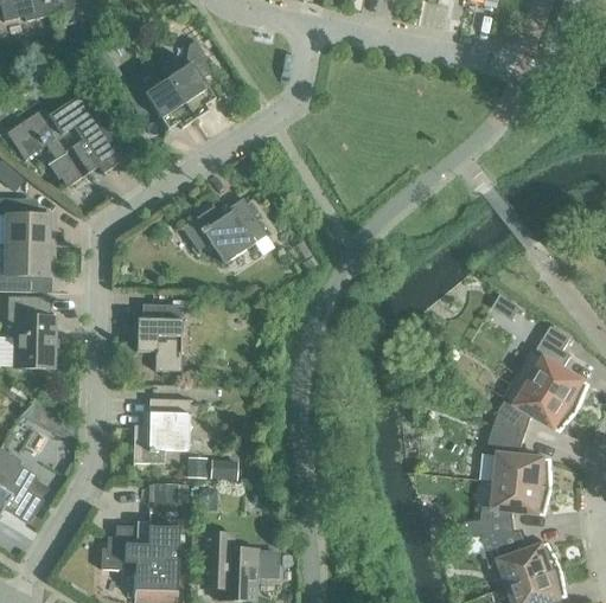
[(50,14),(45,0),(0,0),(0,6),(4,21),(24,15),(25,20),(50,14)]
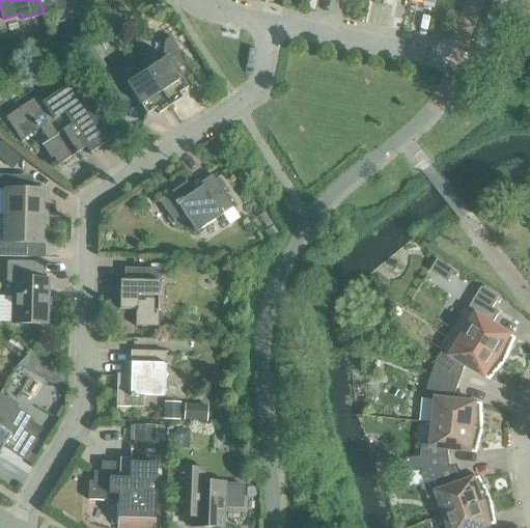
[(39,0),(44,12),(64,7),(63,3),(77,0),(39,0)]
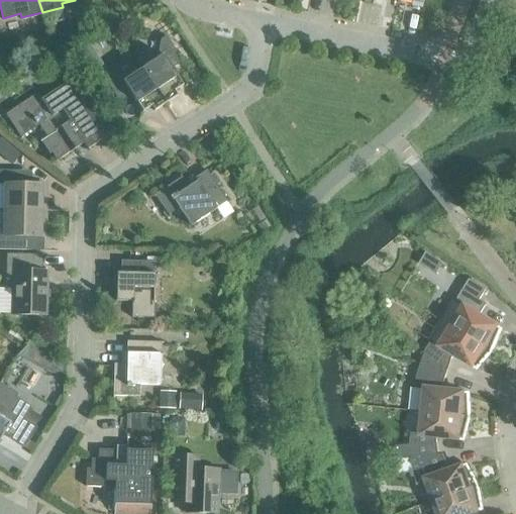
[(161,54),(142,66),(166,101),(178,93),(175,89),(184,83),(173,66),(183,60),(166,34),(161,37),(158,48),(161,54)]
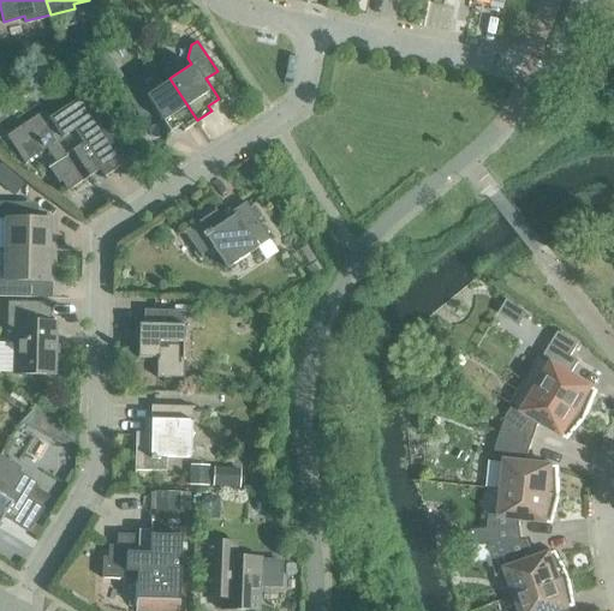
[(197,120),(170,78),(147,94),(142,88),(129,85),(123,90),(143,120),(156,111),(170,131),(180,124),(184,130),(197,120)]
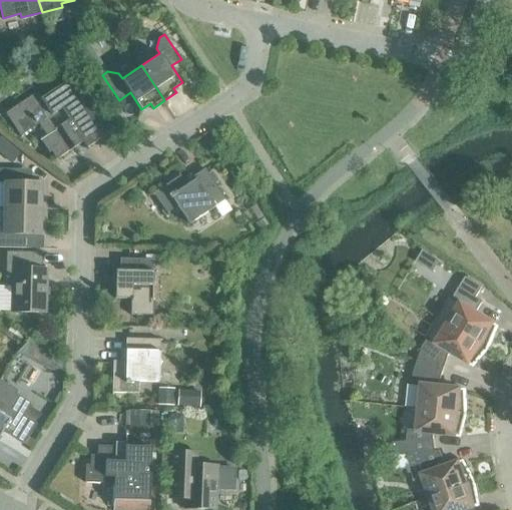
[(5,111),(21,135),(40,122),(46,133),(40,137),(49,151),(51,149),(56,157),(82,140),(86,146),(112,129),(75,74),(42,96),(38,90),(5,111)]
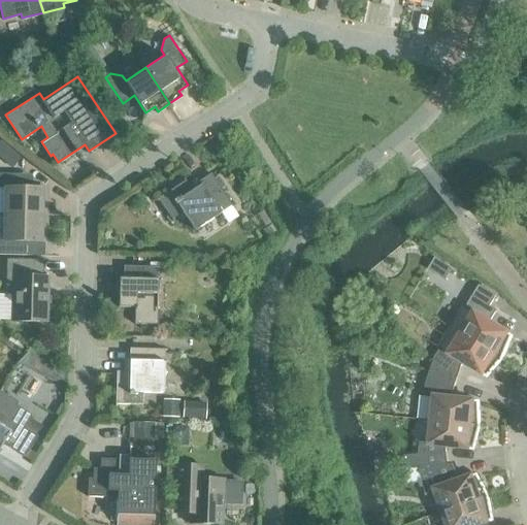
[(1,139),(0,139),(0,155),(12,166),(21,156),(1,139)]
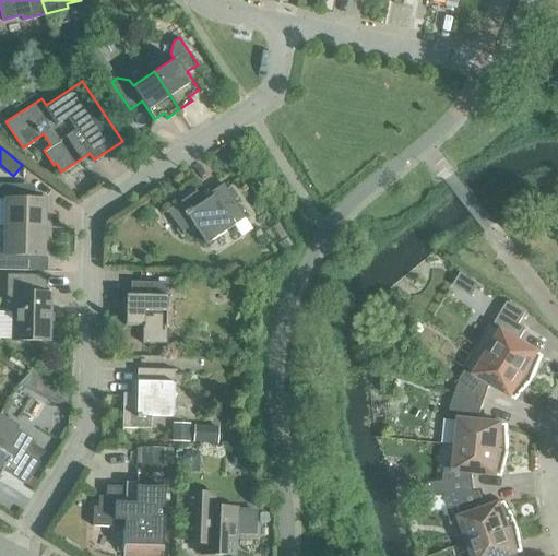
[(0,197),(7,197),(6,225),(49,226),(50,198),(26,198),(26,182),(0,181),(0,197)]
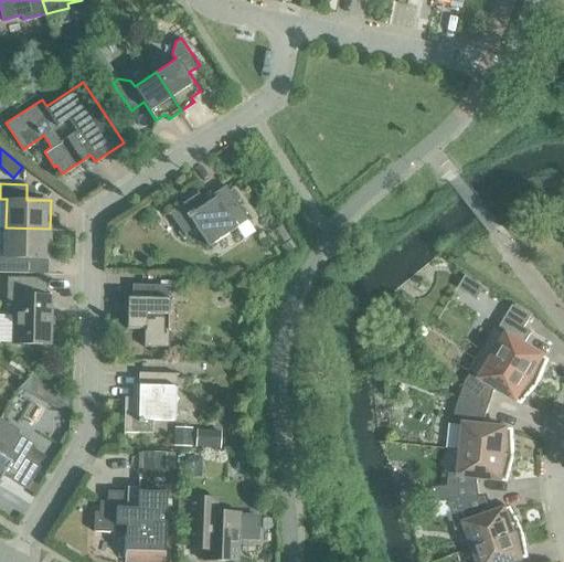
[(170,212),(184,233),(195,225),(208,245),(247,219),(248,220),(249,220),(225,183),(203,199),(198,190),(197,190),(198,192),(168,212),(168,213),(170,212)]
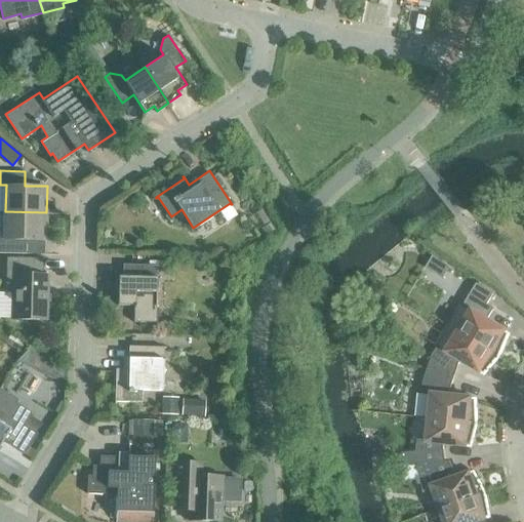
[(5,211),(0,210),(0,251),(23,252),(23,239),(45,239),(46,212),(5,211)]
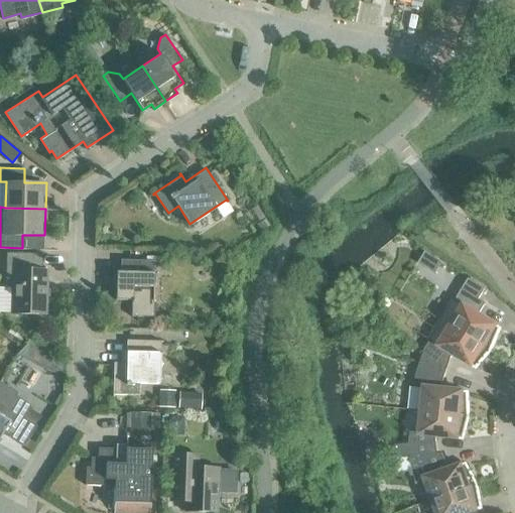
[(11,311),(46,312),(47,268),(18,268),(19,252),(7,251),(6,283),(8,286),(12,286),(11,311)]
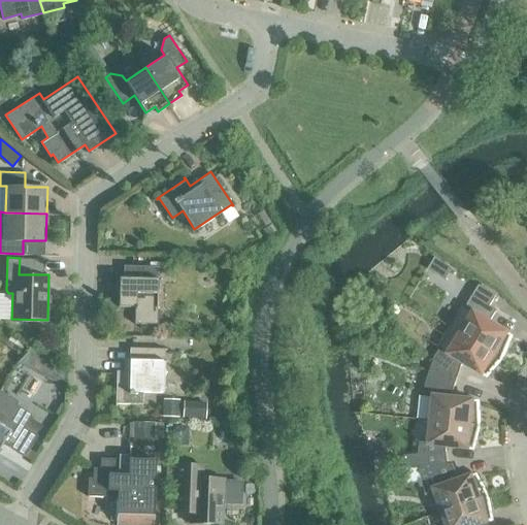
[(119,305),(135,305),(134,322),(157,323),(159,265),(124,264),(123,276),(120,276),(119,305)]
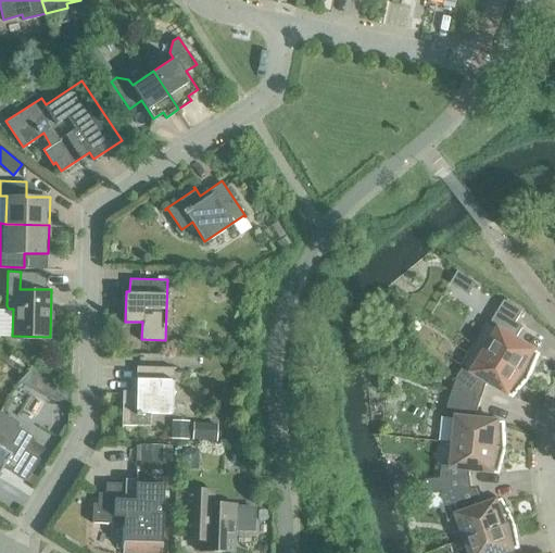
[(475,341),(530,375),(540,351),(516,337),(524,324),(516,319),(522,309),(505,298),(499,309),(491,322),(488,319),(475,341)]
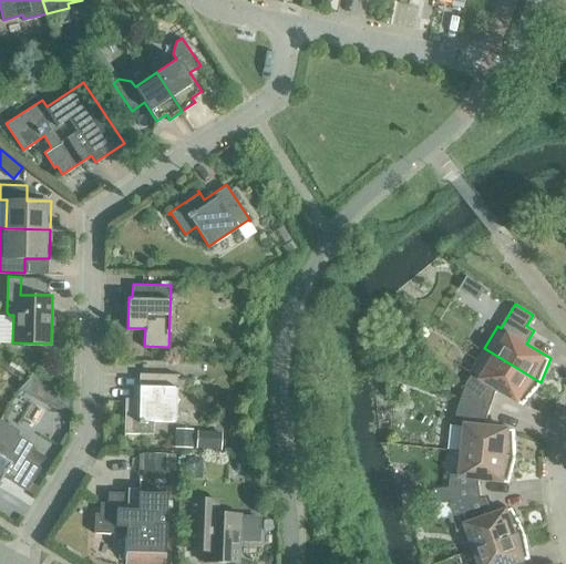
[(462,396),(491,406),(496,391),(498,387),(523,402),(541,382),(484,348),(471,370),(473,372),(467,382),(462,396)]
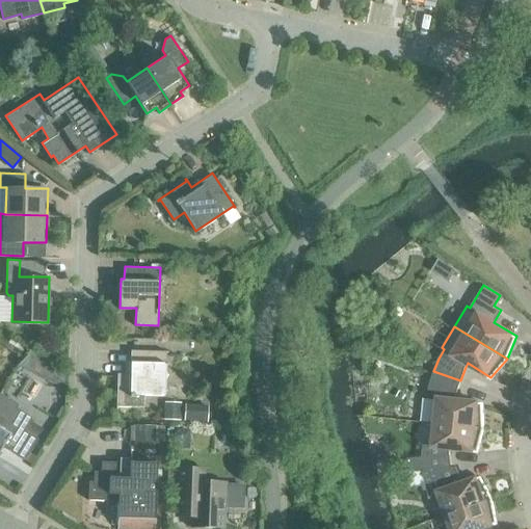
[(116,405),(143,406),(144,394),(165,394),(166,350),(131,349),(130,373),(117,372),(116,405)]
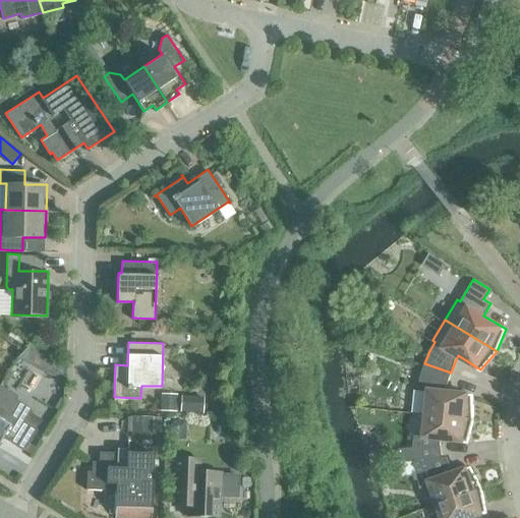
[(429,390),(426,412),(474,417),(473,393),(446,391),(447,386),(451,372),(424,363),(420,377),(419,389),(429,390)]
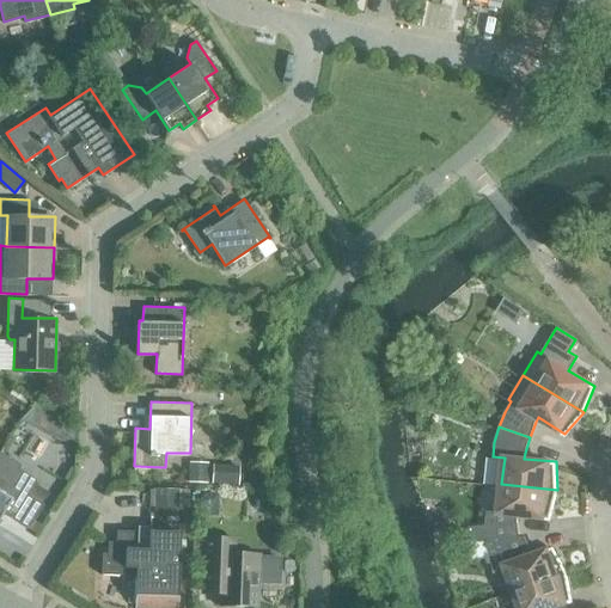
[(0,450),(0,516),(4,511),(29,527),(44,503),(28,493),(37,478),(19,467),(22,464),(0,450)]
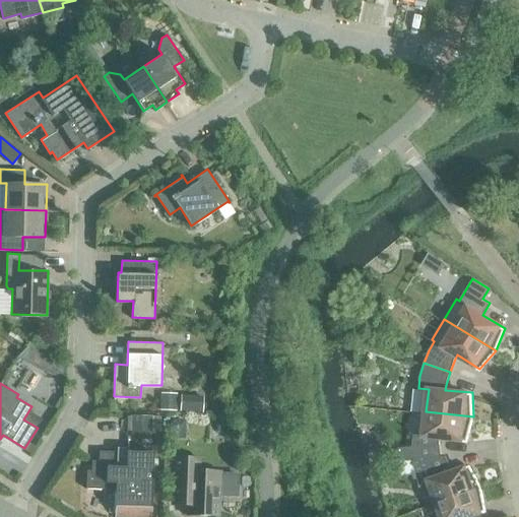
[(160,391),(160,408),(177,408),(177,392),(160,391)]
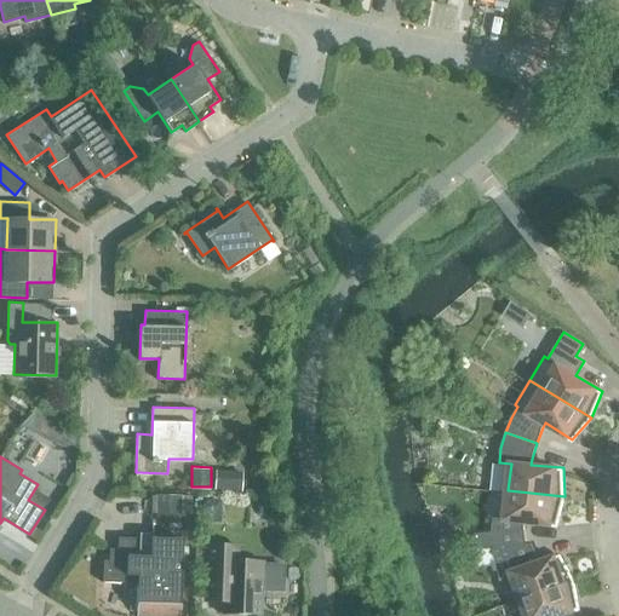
[(216,470),(215,489),(242,490),(244,471),(216,470)]
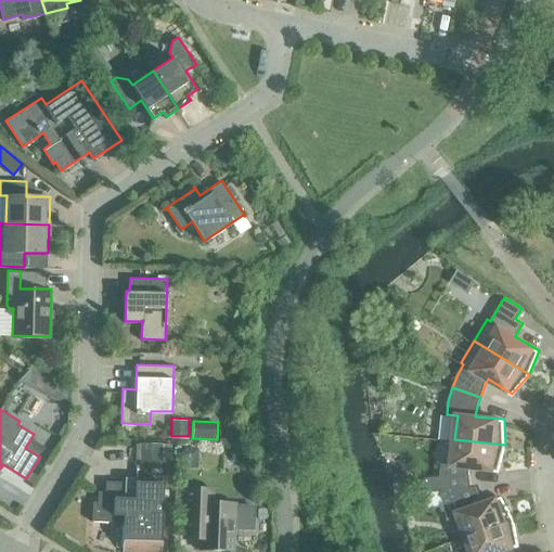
[(64,423),(58,433),(63,436),(69,426),(64,423)]
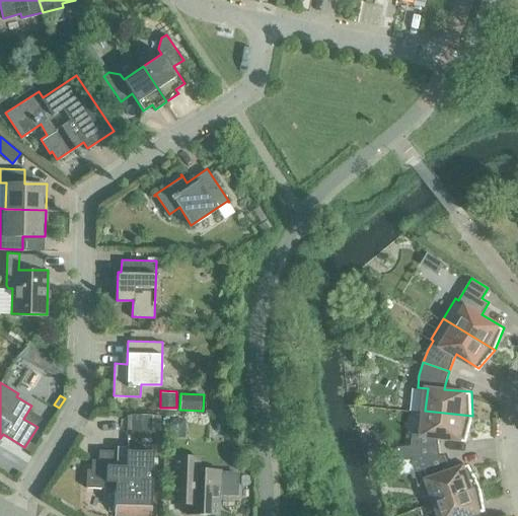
[(412,444),(413,458),(441,454),(439,441),(439,436),(466,439),(472,416),(425,411),(423,433),(413,432),(412,444)]
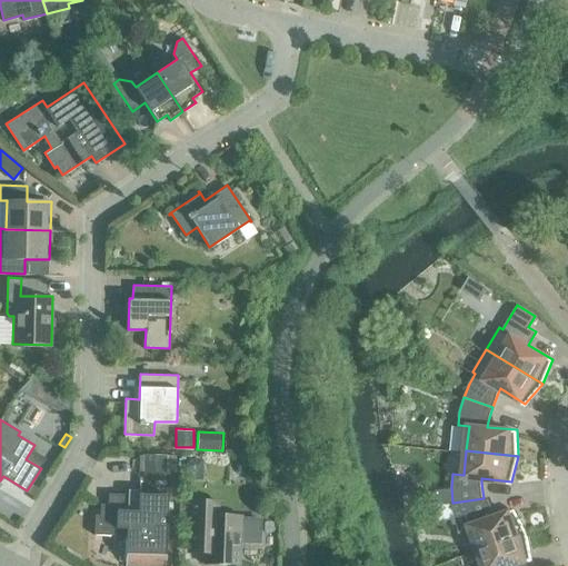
[(143,454),(143,474),(167,474),(167,454),(143,454)]
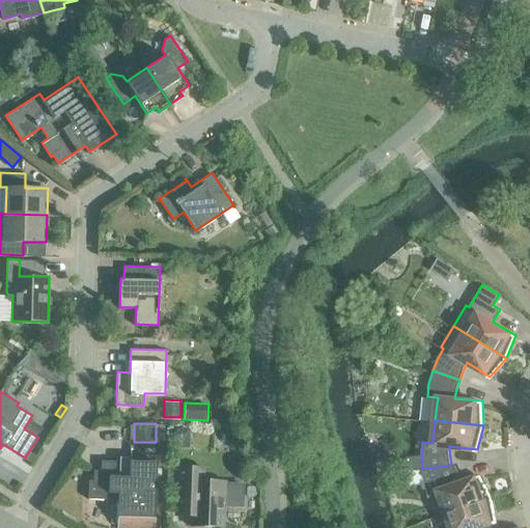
[(188,426),(174,425),(174,445),(188,446),(188,426)]
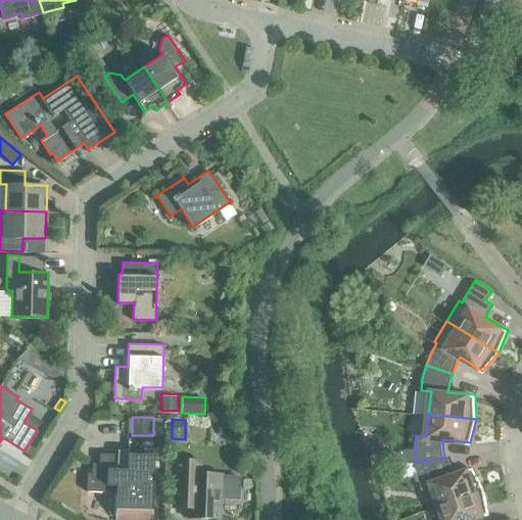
[(115,514),(152,515),(154,454),(99,453),(99,462),(92,462),(92,472),(87,472),(87,489),(107,490),(107,484),(116,484),(115,514)]
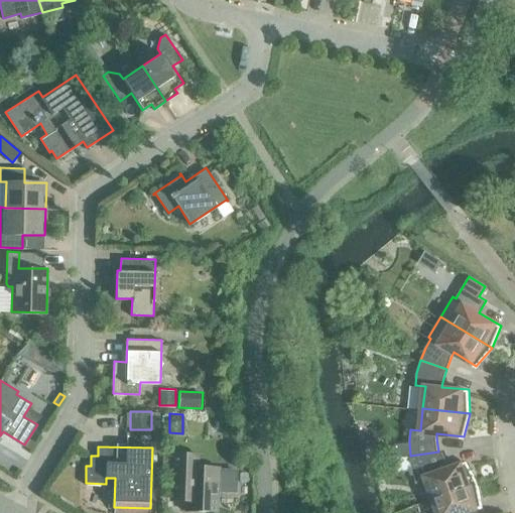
[(432,498),(478,482),(466,461),(447,468),(442,452),(438,453),(438,452),(410,456),(412,469),(416,480),(425,477),(432,498)]
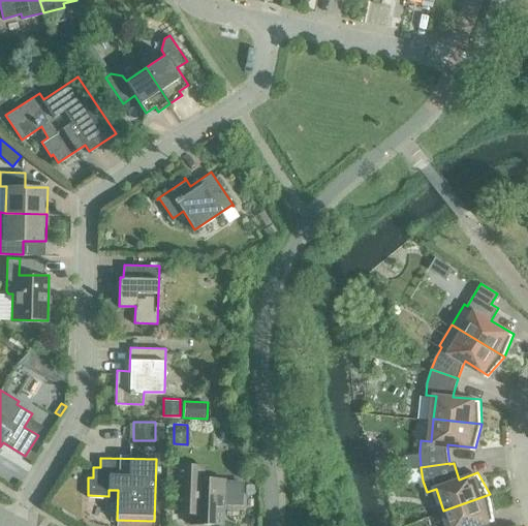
[(174,512),(189,513),(189,522),(222,524),(223,502),(241,502),(242,482),(224,481),(224,478),(203,477),(204,465),(176,464),(174,512)]
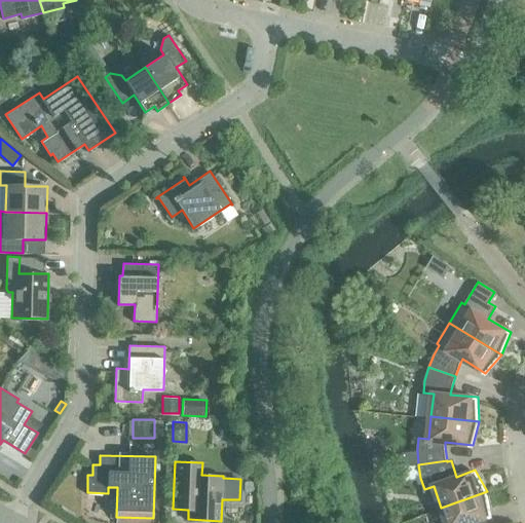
[(441,508),(446,522),(470,522),(491,516),(487,491),(441,508)]
